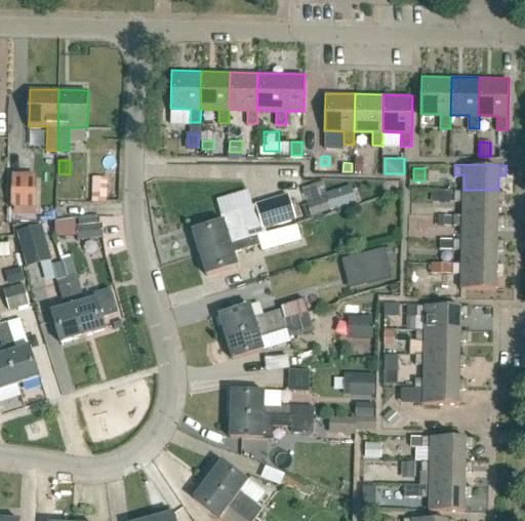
[(37,182),(12,181),(11,205),(36,206),(37,182)]
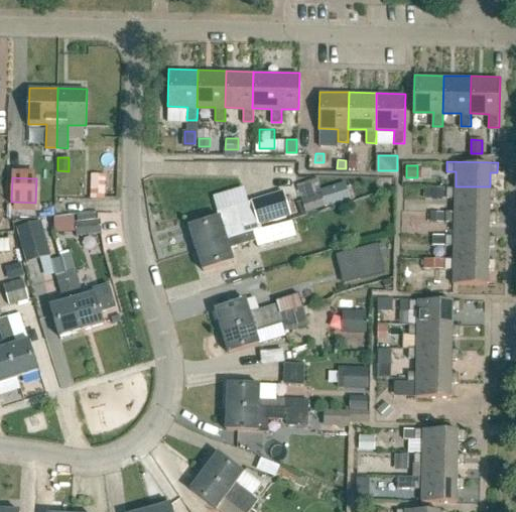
[(323,190),(301,198),(305,211),(349,197),(344,181),(321,188),(323,190)]
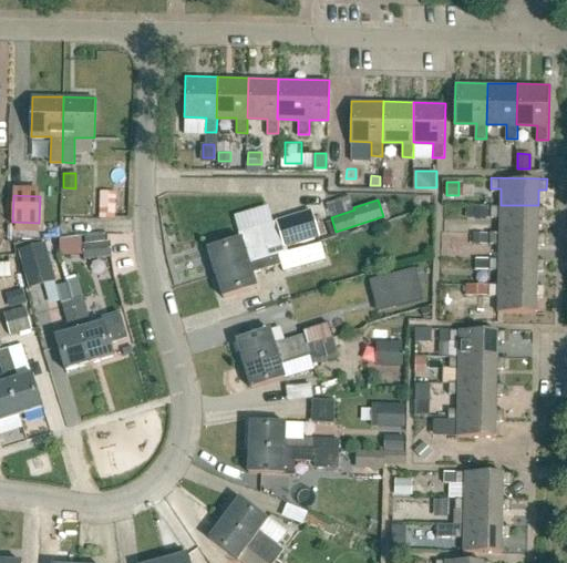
[(116,204),(101,203),(100,216),(115,217),(116,204)]
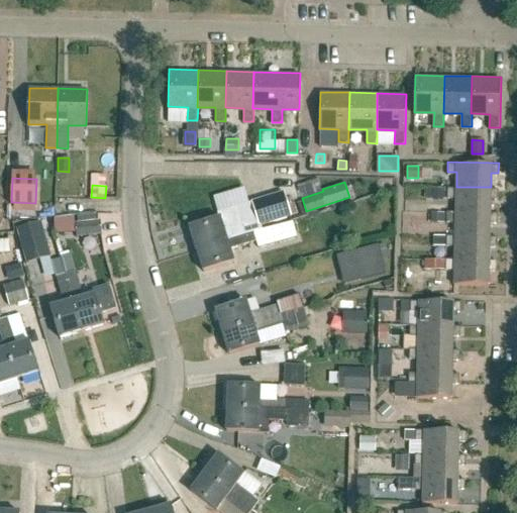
[(456,187),(456,186),(447,185),(447,196),(455,196),(455,209),(455,210),(490,211),(490,210),(491,196),(498,197),(498,187),(491,187),(456,187)]
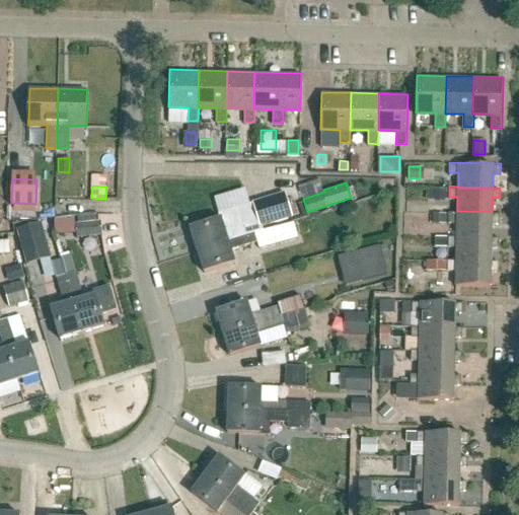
[(427,187),(427,197),(434,197),(434,198),(444,198),(444,187),(434,187),(427,187)]
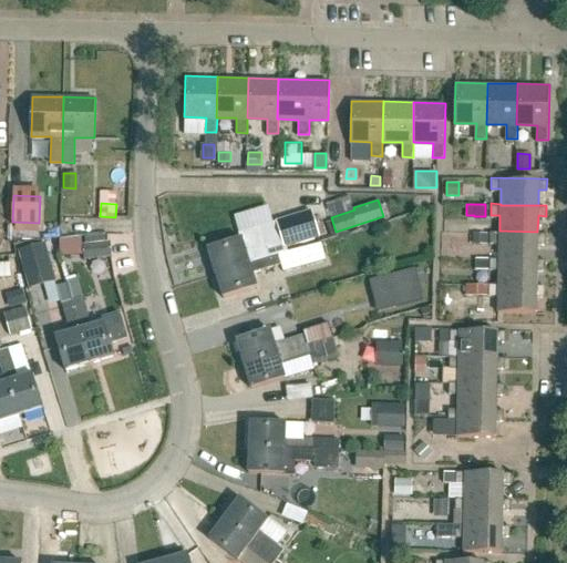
[(208,246),(216,270),(272,253),(288,248),(287,244),(319,233),(311,207),(239,231),(240,236),(208,246)]
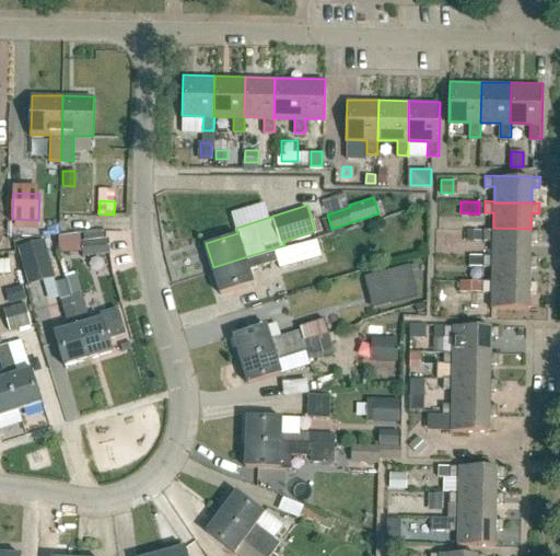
[(493,228),(493,227),(483,227),(483,238),(493,239),(493,253),(493,254),(531,254),(531,239),(538,239),(538,228),(531,228),(531,229),(493,228)]
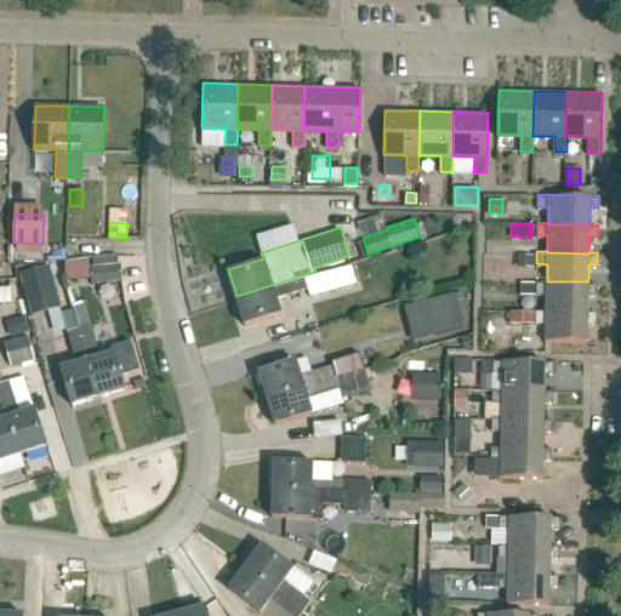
[(518,254),(518,264),(533,264),(533,255),(518,254)]
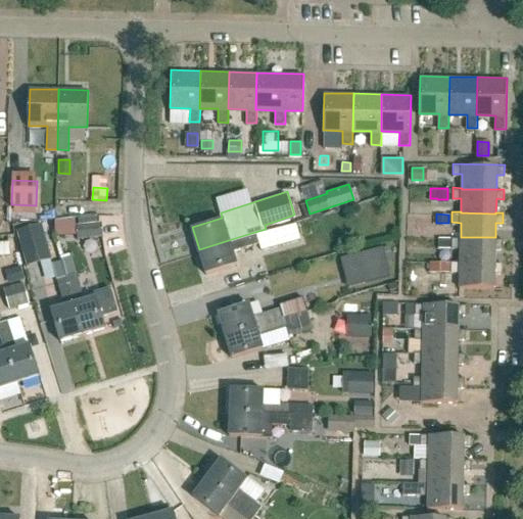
[(77,236),(101,234),(100,220),(76,223),(77,236)]
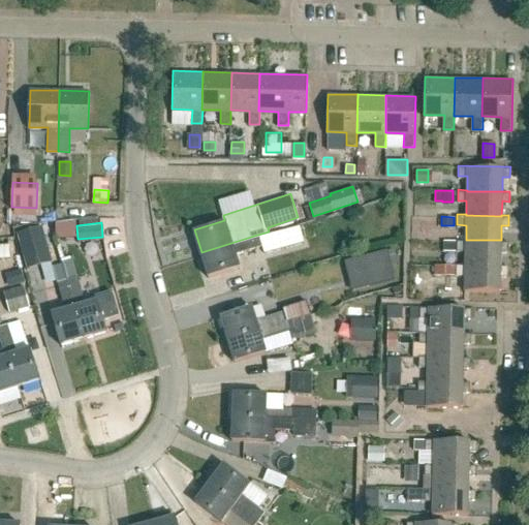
[(28,266),(51,259),(40,224),(18,230),(28,266)]
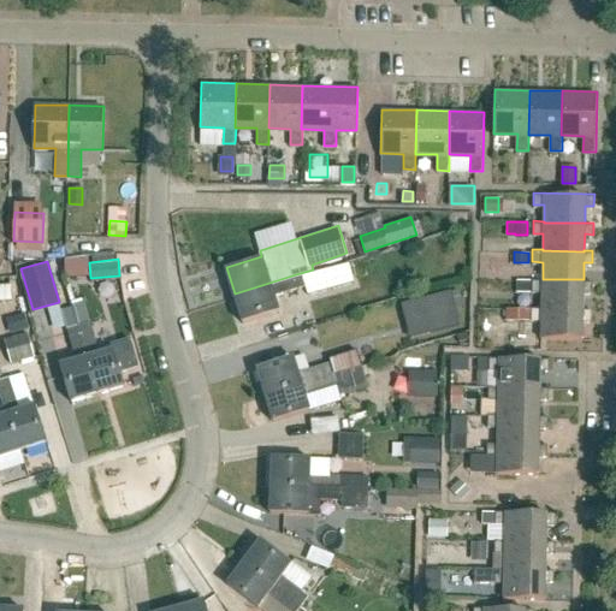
[(296,274),(235,294),(243,320),(279,308),(274,292),(298,285),(296,274)]
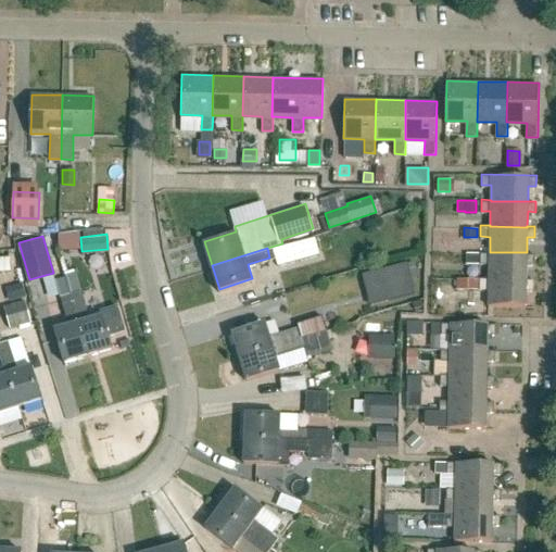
[(467,250),(467,262),(479,262),(480,251),(467,250)]
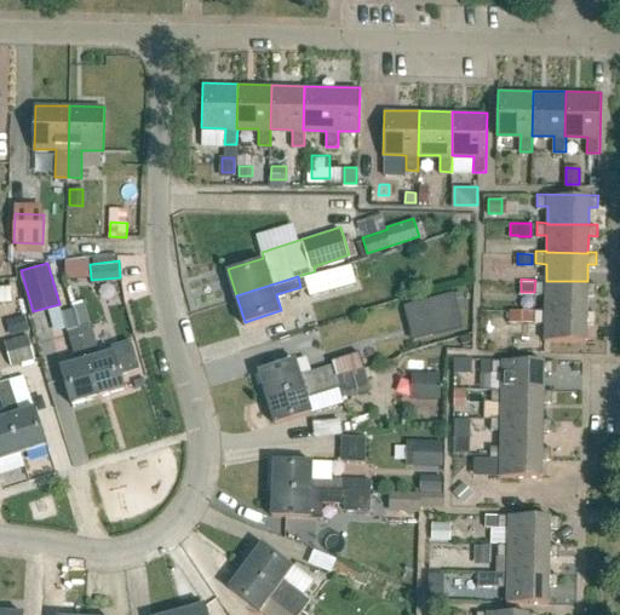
[(546,281),(546,280),(535,280),(534,292),(545,292),(545,309),(586,310),(587,293),(596,293),(596,281),(587,281),(546,281)]
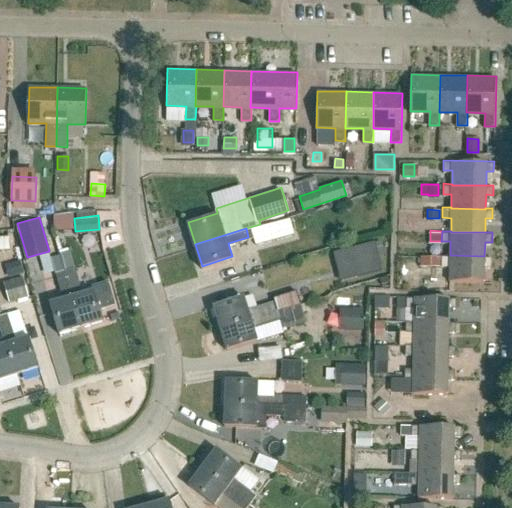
[(376,241),(354,246),(361,274),(383,268),(376,241)]
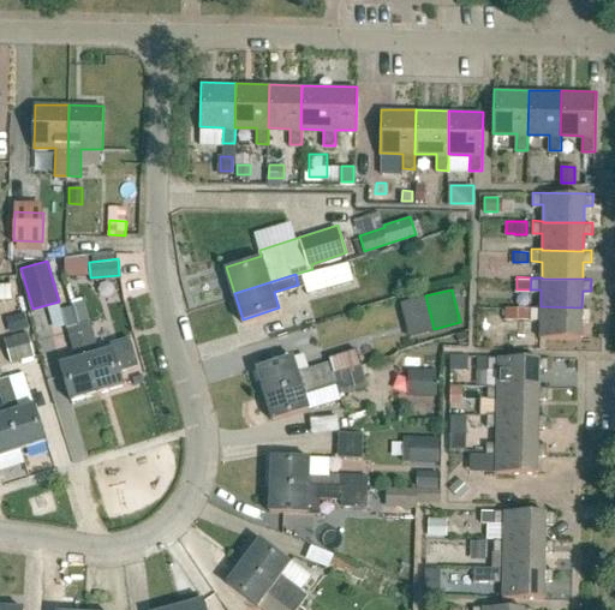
[(81,329),(90,327),(85,305),(73,309),(75,312),(81,329)]
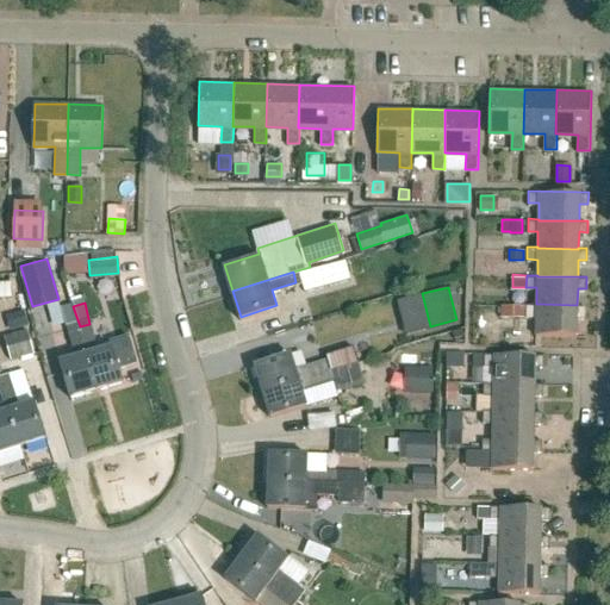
[(500,315),(526,316),(526,303),(500,303),(500,315)]
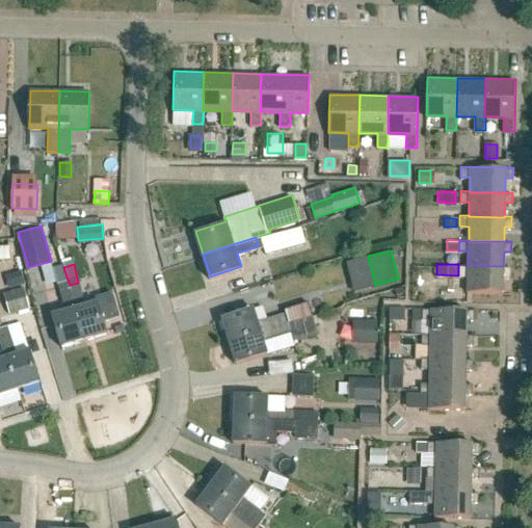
[(503,266),(468,265),(458,264),(458,275),(468,275),(468,290),(503,291),(503,275),(510,275),(510,266),(503,266)]
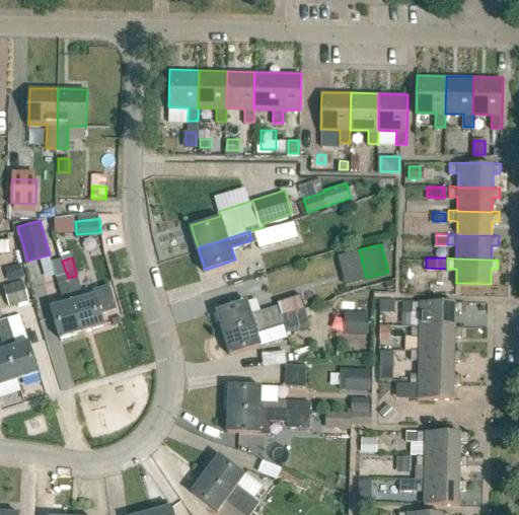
[(21,263),(8,266),(12,278),(24,274),(21,263)]
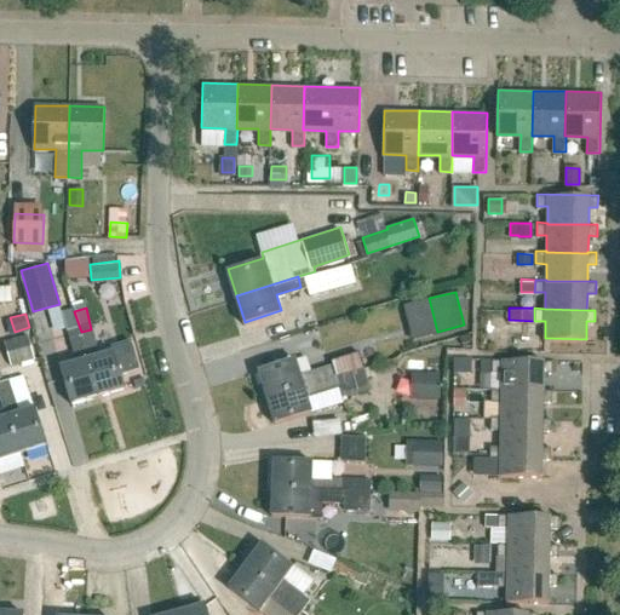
[(98,354),(91,329),(81,332),(98,394),(126,386),(121,372),(139,367),(132,339),(112,345),(114,350),(98,354)]
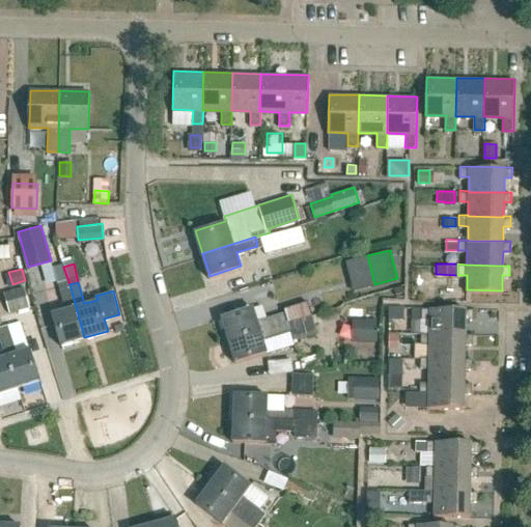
[(61,344),(84,337),(70,284),(60,287),(66,308),(52,312),(61,344)]
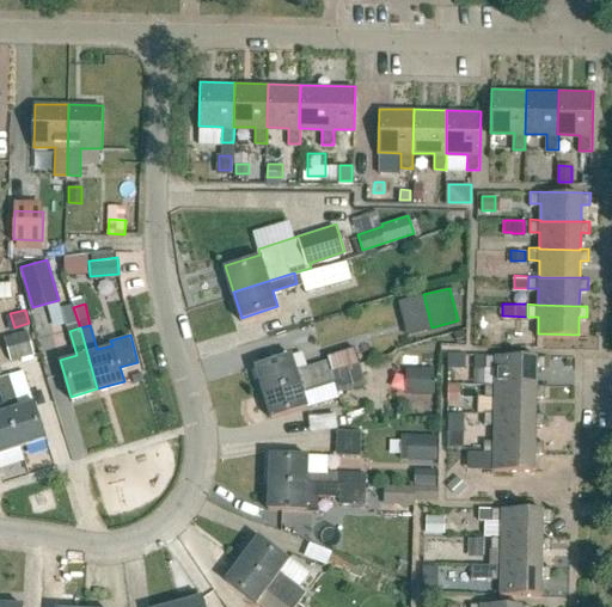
[(28,329),(5,335),(11,359),(35,353),(28,329)]
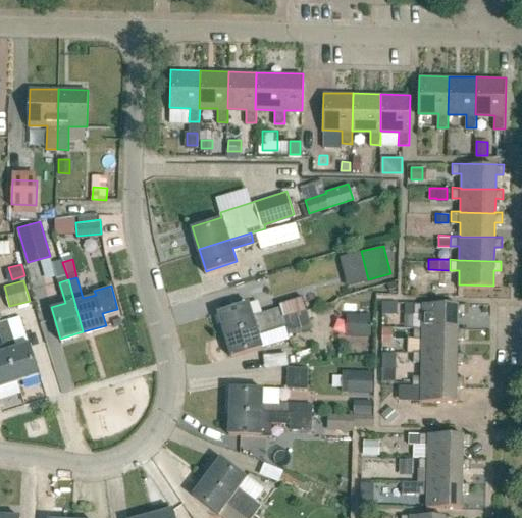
[(249,301),(217,310),(224,332),(276,316),(299,310),(306,308),(302,295),(279,302),(280,306),(273,308),(253,314),(249,301)]
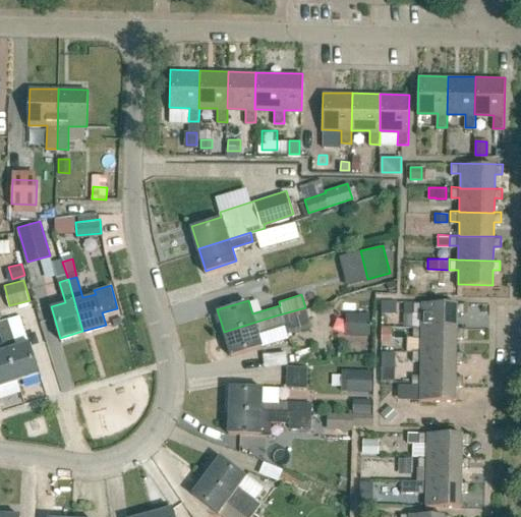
[(382,299),(382,311),(396,311),(396,299),(382,299)]
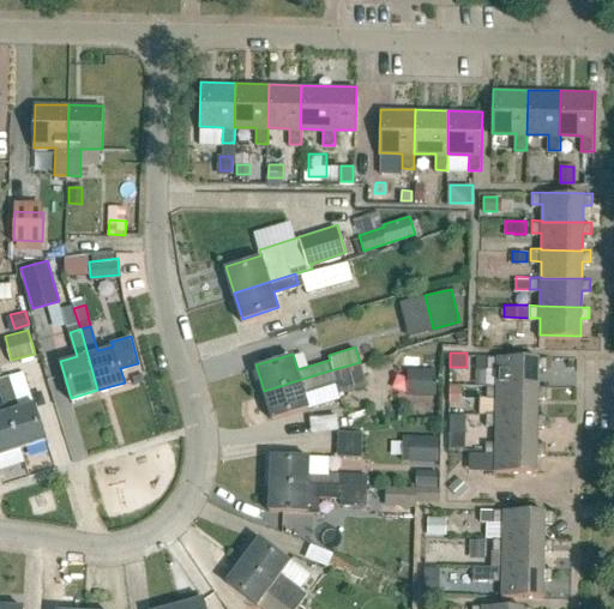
[(539,385),(539,384),(539,367),(547,367),(547,356),(487,355),(487,367),(498,367),(497,383),(497,384),(539,385)]
